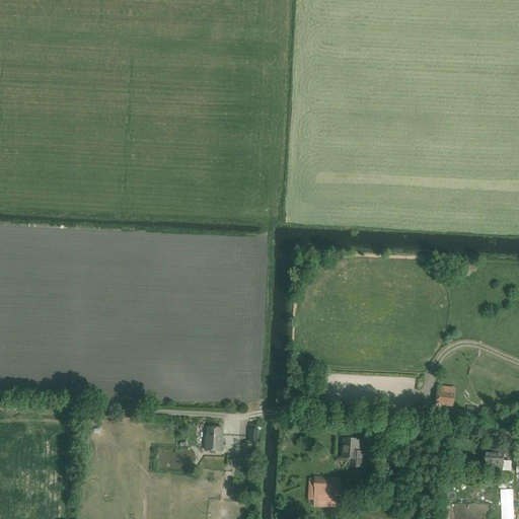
[(452,405),(454,393),(438,391),(436,403),(452,405)]
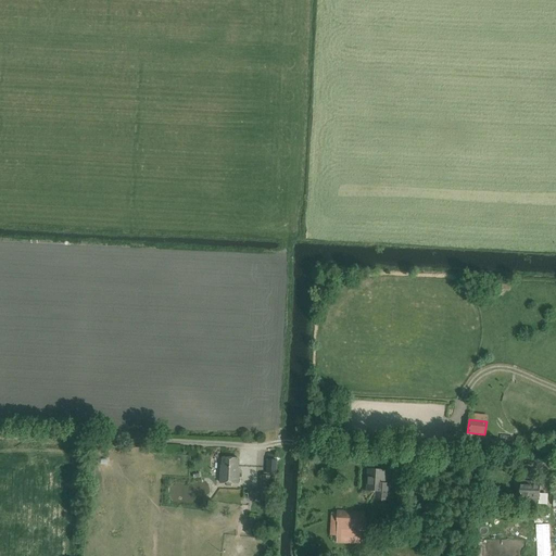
[(223,465),(220,464),(219,482),(238,483),(239,469),(238,469),(238,458),(223,457),(223,465)]
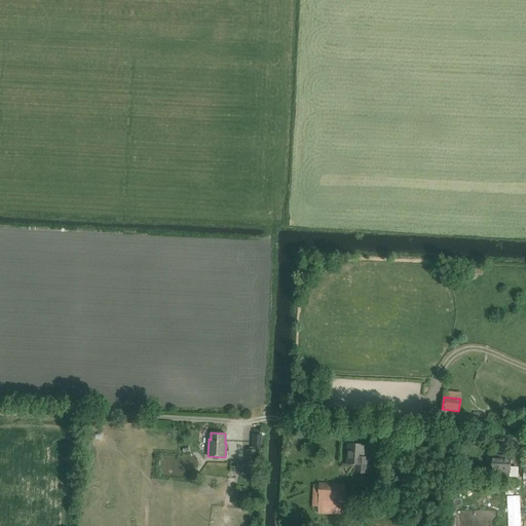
[(253,435),(252,448),(261,449),(262,435),(253,435)]
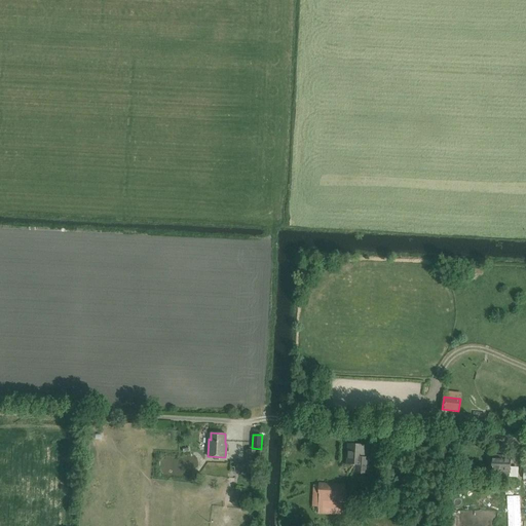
[(363,464),(364,445),(347,444),(346,463),(355,464),(354,473),(367,474),(367,464),(363,464)]
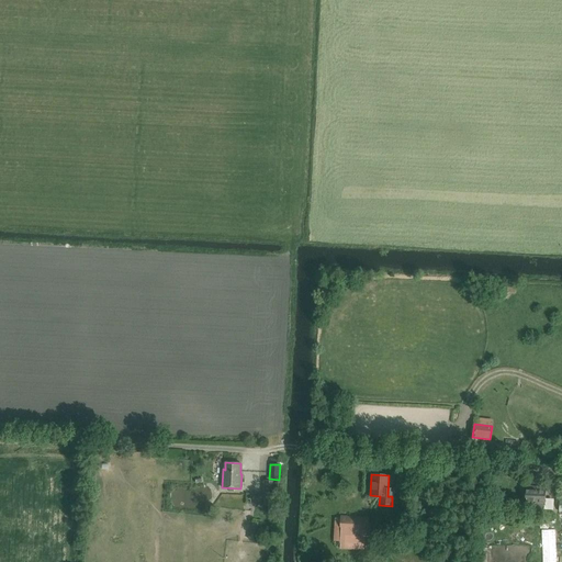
[(253,489),(263,487),(263,476),(251,476),(253,489)]
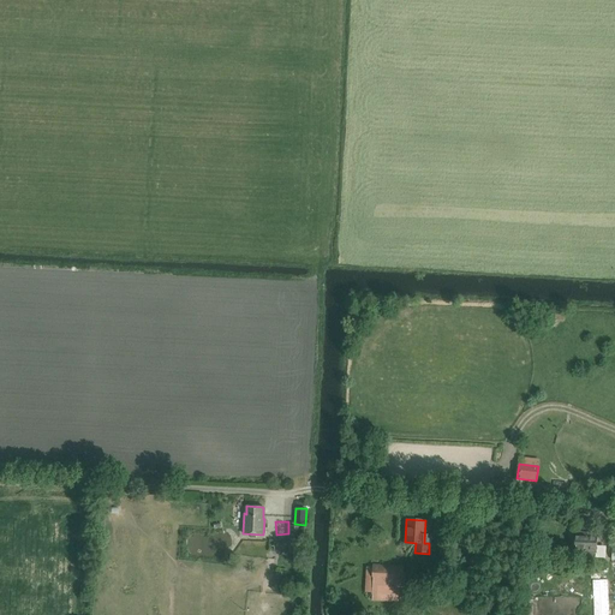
[(574,532),(573,555),(595,556),(596,533),(574,532)]
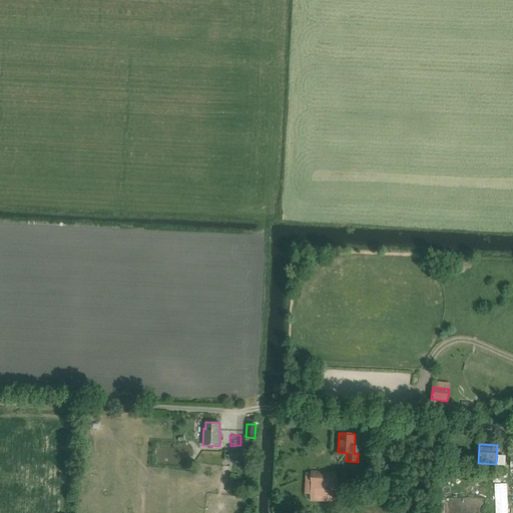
[(391,480),(392,465),(380,465),(379,479),(391,480)]
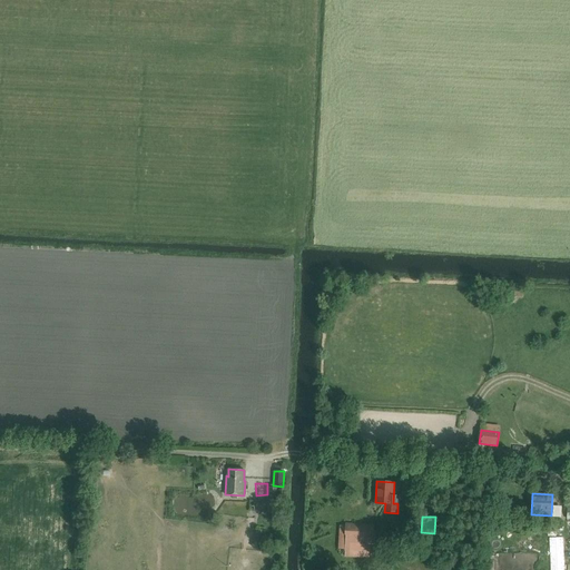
[(373,551),(374,526),(346,524),(345,550),(373,551)]
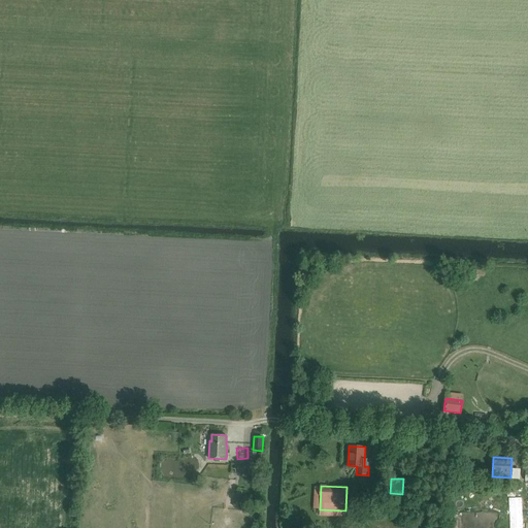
[(235,491),(233,506),(243,507),(245,492),(235,491)]
